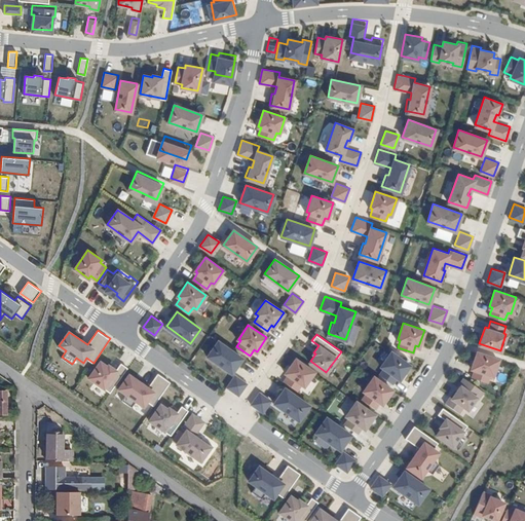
[(242,358),(218,340),(208,356),(232,372),(242,358)]
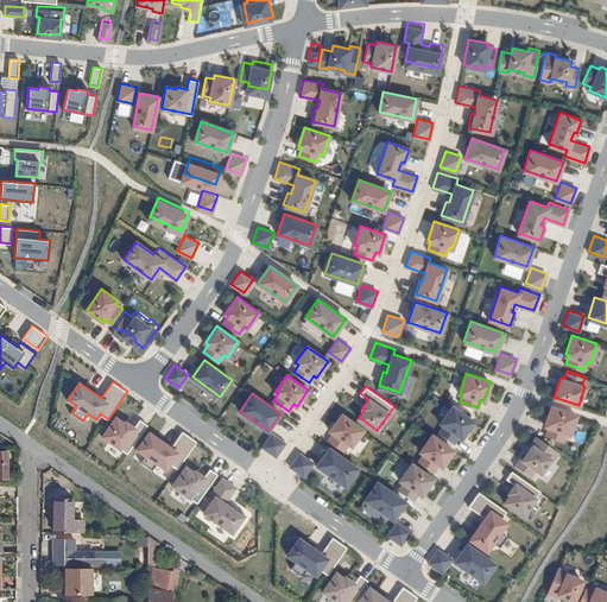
[(453,405),(441,422),(443,424),(438,431),(454,442),(459,435),(462,437),(473,420),(453,405)]
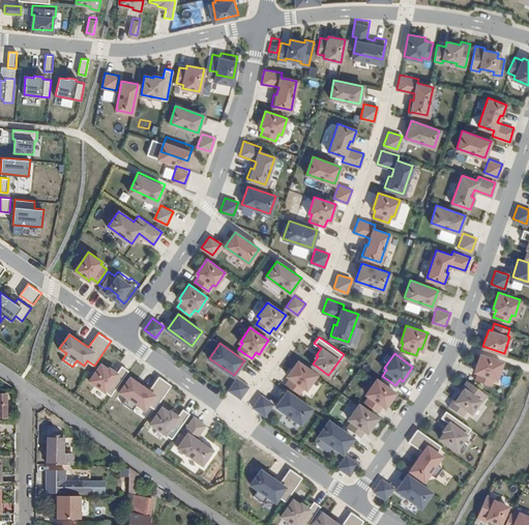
[(494,376),(496,377),(502,360),(480,353),(475,370),(477,371),(475,378),(491,383),(494,376)]
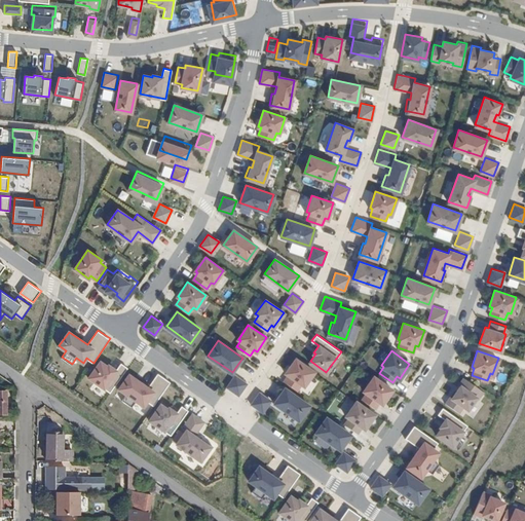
[(302,383),(304,385),(314,371),(296,358),(286,372),(289,374),(284,380),(298,389),(302,383)]
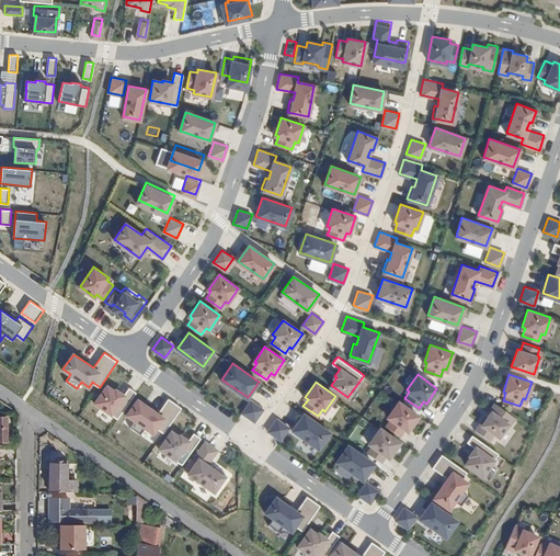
[(116,389),(115,390),(107,385),(95,403),(118,418),(137,392),(129,386),(124,395),(116,389)]
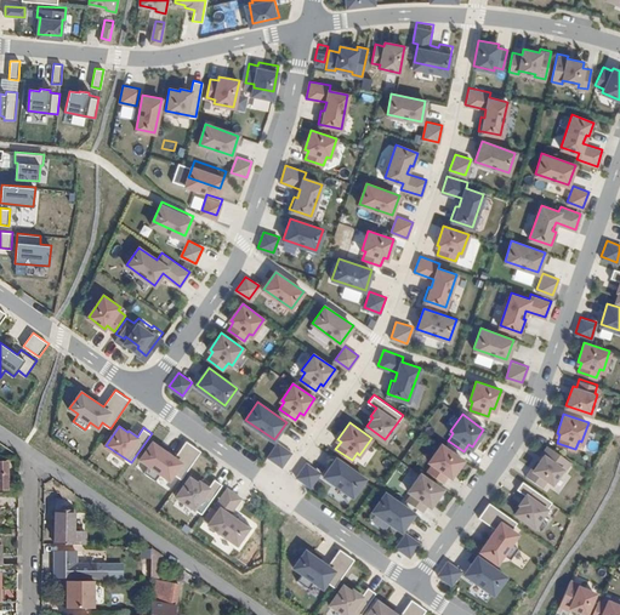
[(149,465),(144,472),(157,479),(161,472),(170,478),(174,473),(182,478),(202,450),(187,439),(175,457),(153,442),(141,459),(149,465)]
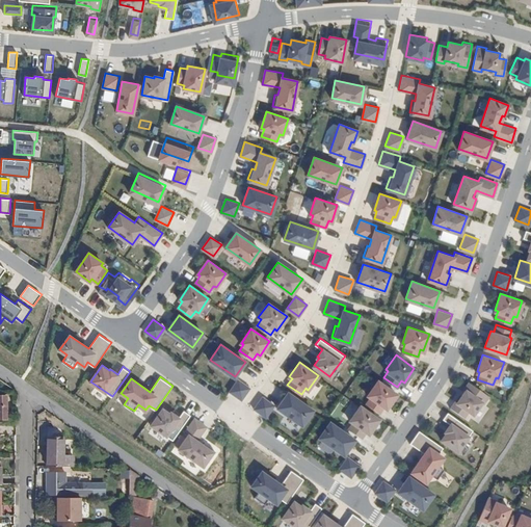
[(242,399),(250,387),(238,378),(230,391),(242,399)]
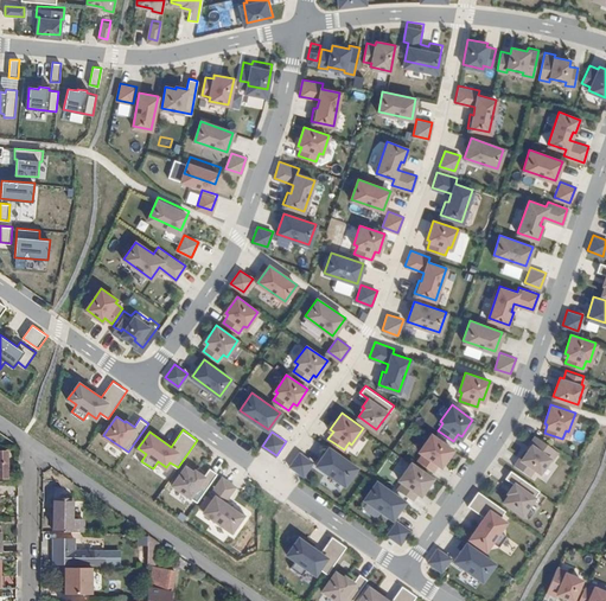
[(432,433),(420,449),(422,452),(418,459),(433,470),(438,462),(441,465),(453,448),(432,433)]
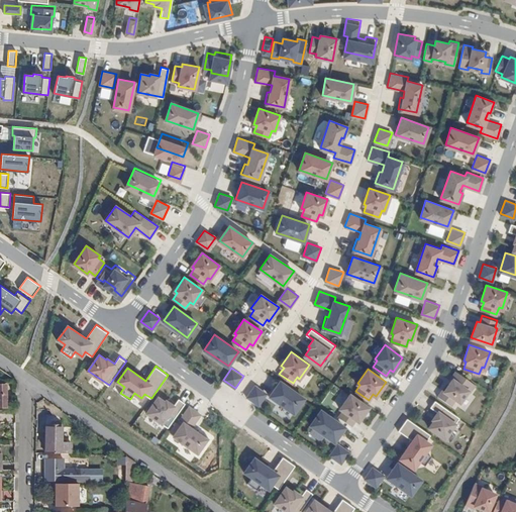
[(470,391),(475,383),(455,370),(450,377),(452,379),(444,390),(442,388),(437,395),(451,404),(455,398),(459,401),(468,389),(470,391)]
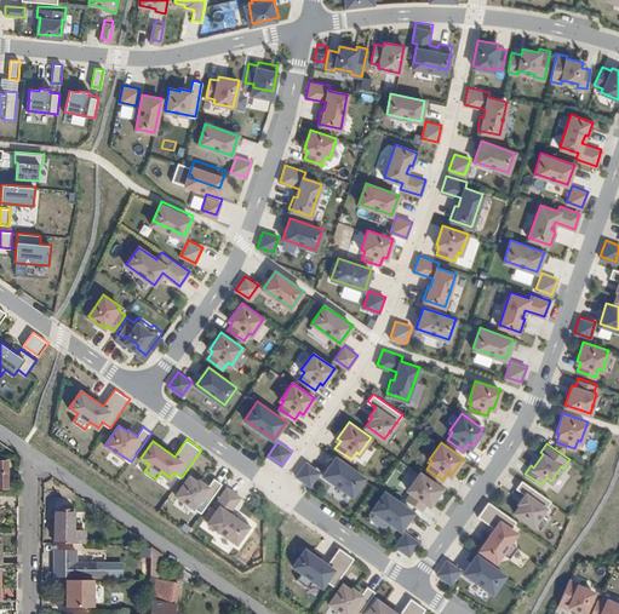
[(353,494),(365,476),(336,457),(324,475),(353,494)]
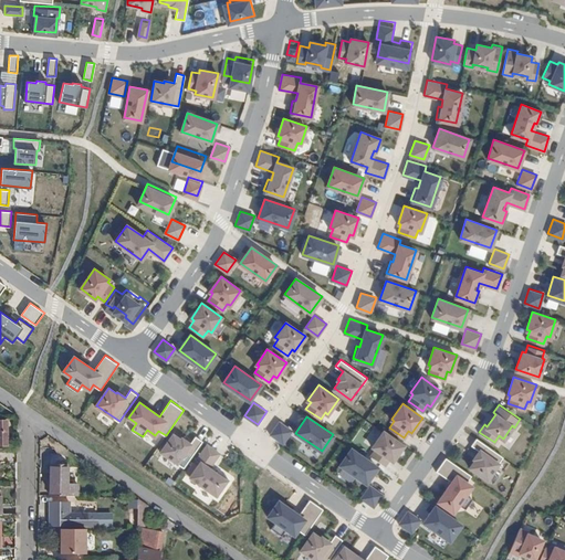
[(283,442),(292,430),(280,421),(271,433),(283,442)]
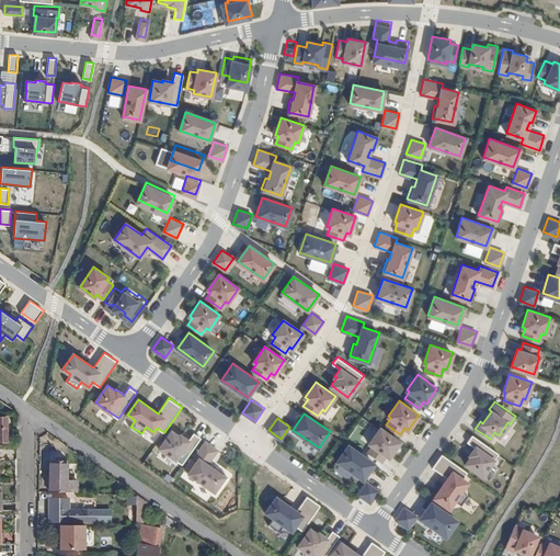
[(380,428),(369,442),(372,444),(367,451),(381,461),(386,454),(389,456),(400,441),(380,428)]
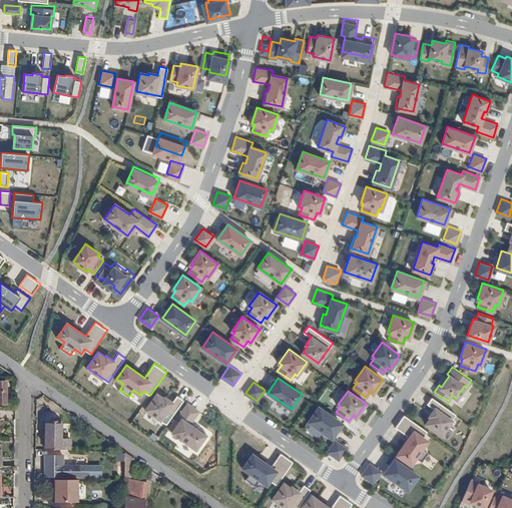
[(157,394),(146,409),(167,424),(183,400),(177,395),(172,402),(165,397),(164,399),(157,394)]
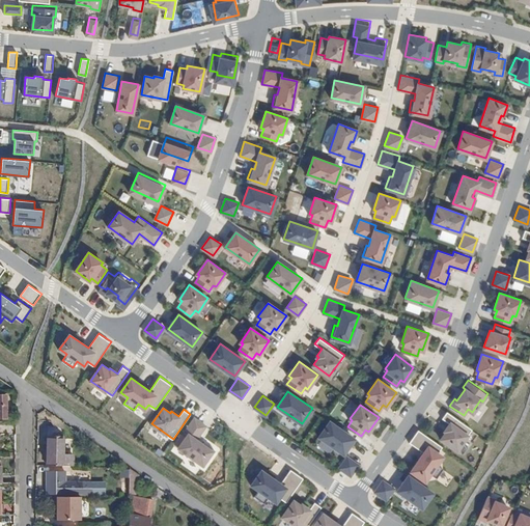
[(441,438),(456,449),(472,427),(446,410),(442,416),(449,422),(444,430),(446,431),(441,438)]
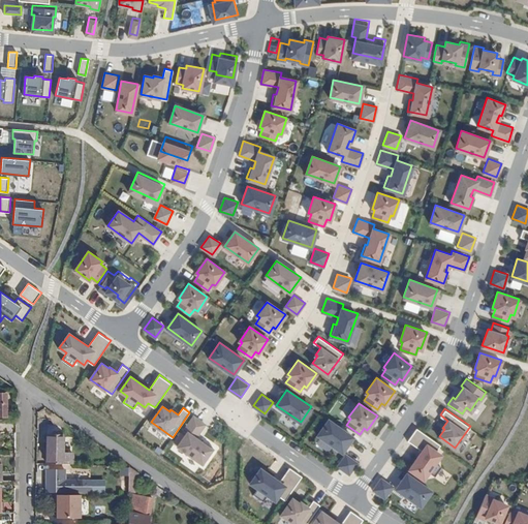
[(179,445),(203,463),(212,450),(214,447),(204,440),(203,442),(196,438),(206,424),(194,415),(184,430),(187,433),(179,445)]
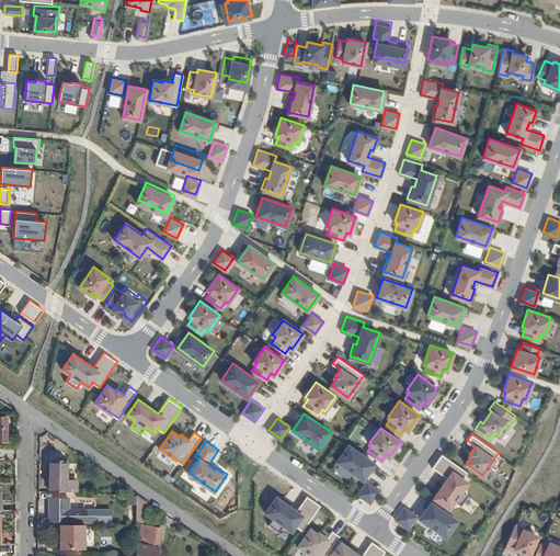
[(363,478),(374,463),(349,444),(338,461),(363,478)]
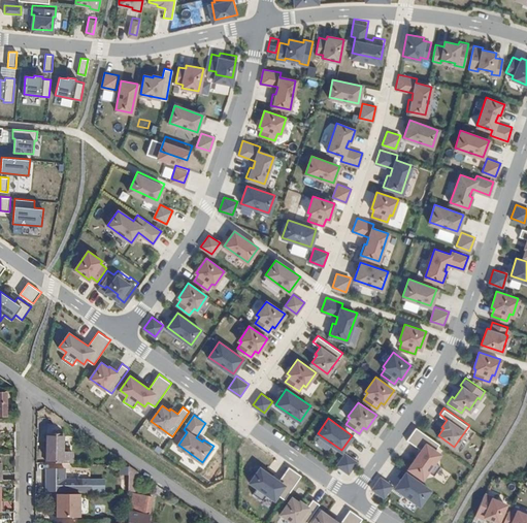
[(428,469),(434,474),(440,464),(434,460),(439,453),(435,449),(439,443),(416,426),(407,438),(422,449),(408,467),(423,477),(428,469)]
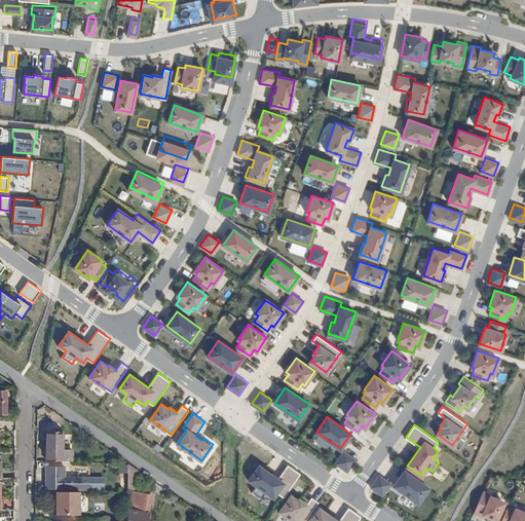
[(72,446),(62,445),(62,428),(45,426),(44,456),(72,457),(72,446)]
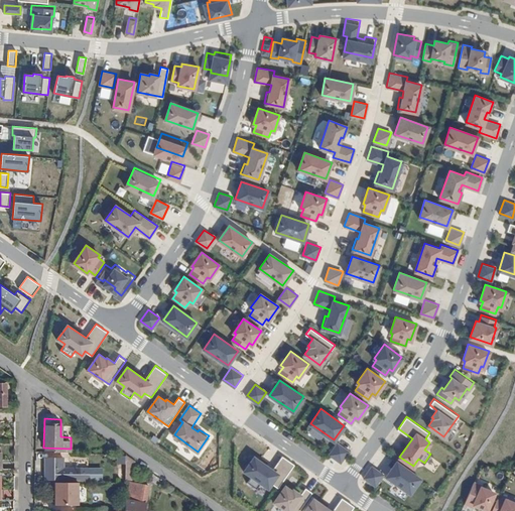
[(341,462),(349,450),(338,441),(330,454),(341,462)]
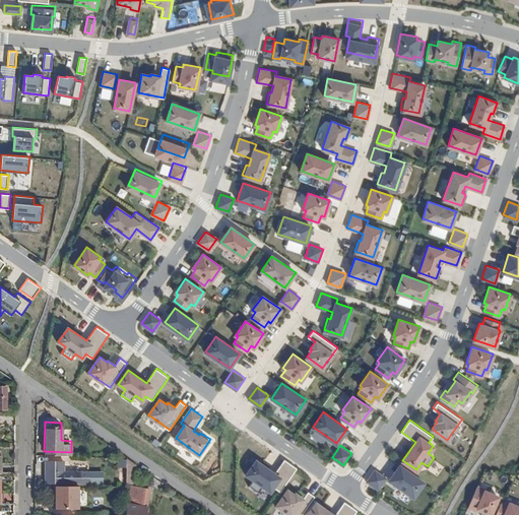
[(126,478),(131,479),(135,460),(126,453),(126,462),(126,466),(126,478)]
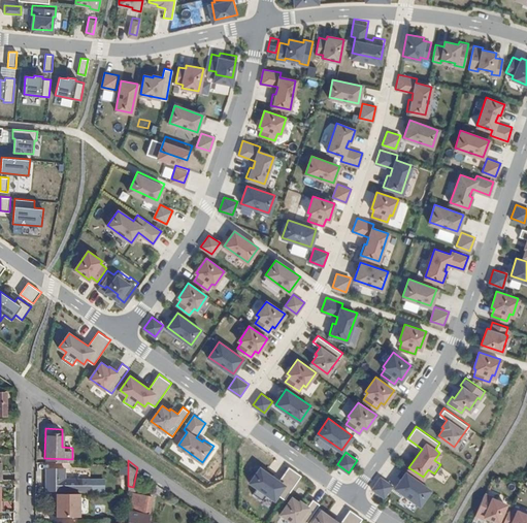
[(44,464),(44,486),(78,487),(78,489),(80,489),(101,489),(101,476),(64,476),(64,464),(44,464)]
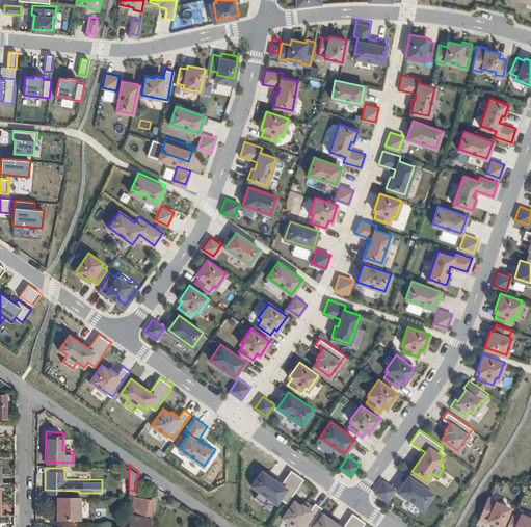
[(260,490),(256,496),(265,503),(269,497),(277,502),(281,497),(287,502),(304,478),(291,469),(281,483),(262,471),(253,484),(260,490)]
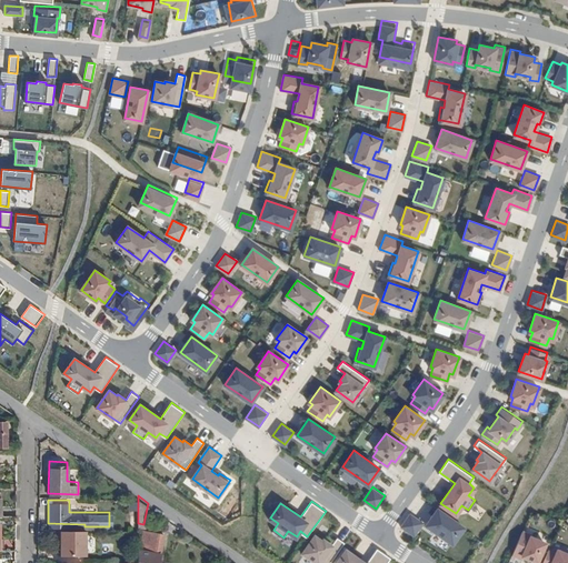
[(464,526),(438,508),(427,524),(452,542),(464,526)]
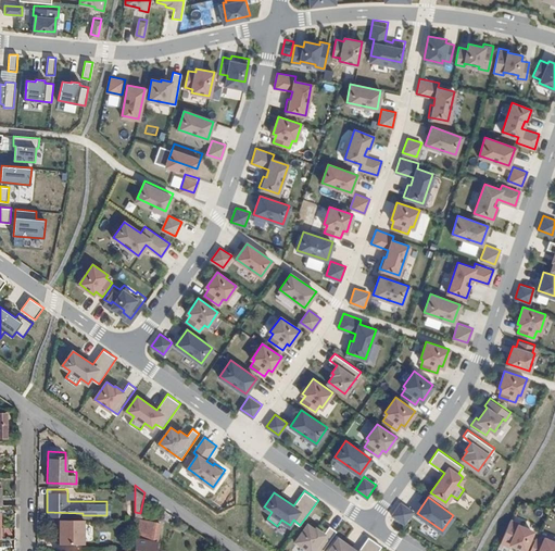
[(414,510),(401,501),(392,514),(405,523),(414,510)]
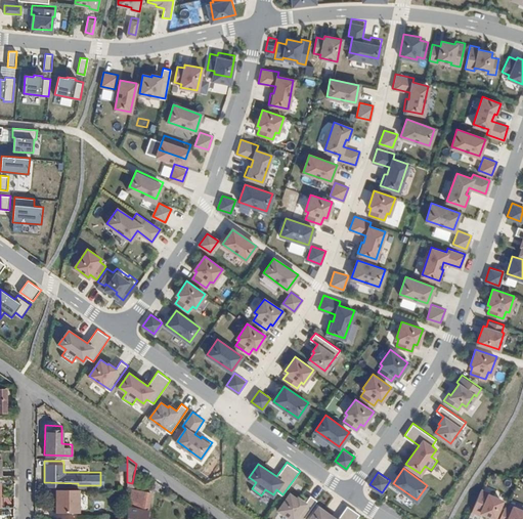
[(55,509),(77,508),(78,486),(80,486),(80,485),(78,485),(53,485),(53,493),(55,493),(55,499),(55,509)]
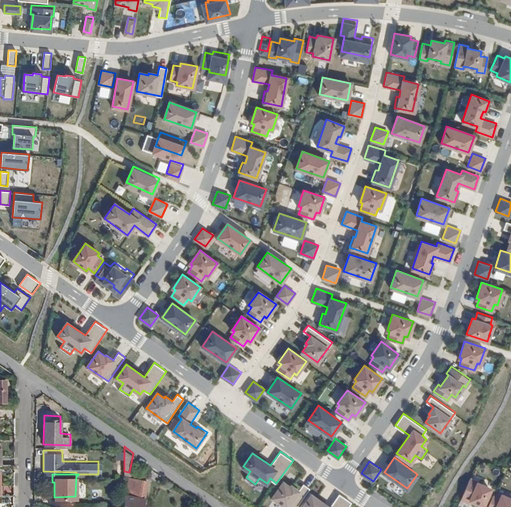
[(142,496),(144,496),(147,477),(128,474),(125,491),(123,490),(123,503),(141,504),(142,496)]
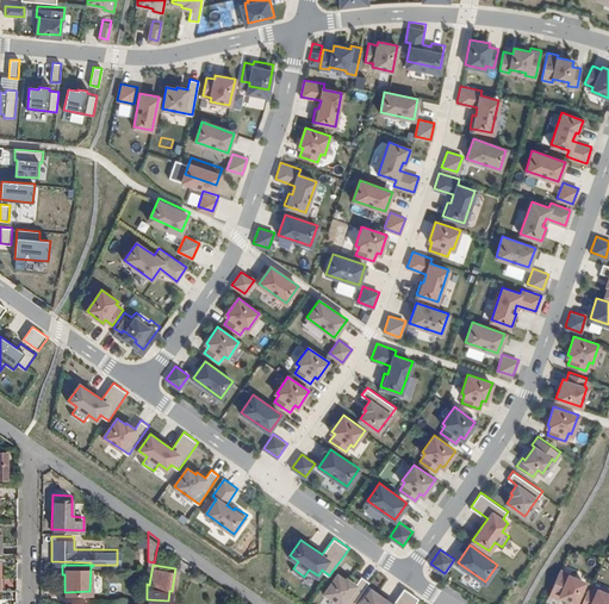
[(571,572),(561,567),(550,593),(560,597),(561,595),(577,601),(585,580),(570,574),(571,572)]
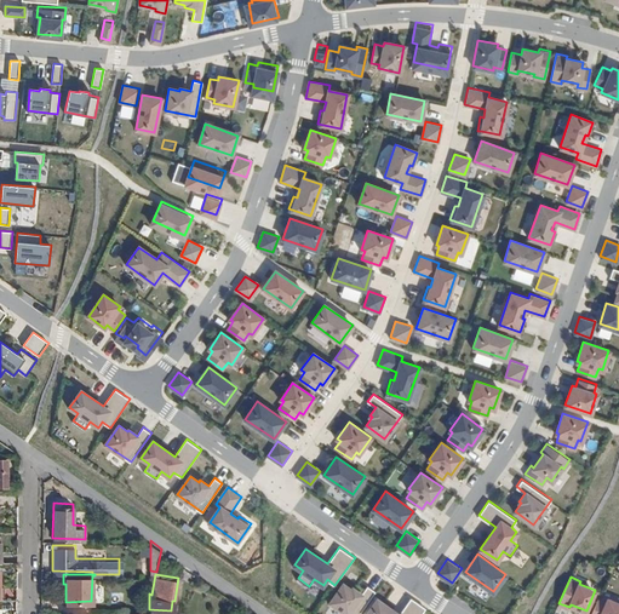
[(344,583),(331,602),(348,613),(359,613),(376,590),(368,584),(362,594),(354,587),(353,589),(344,583)]
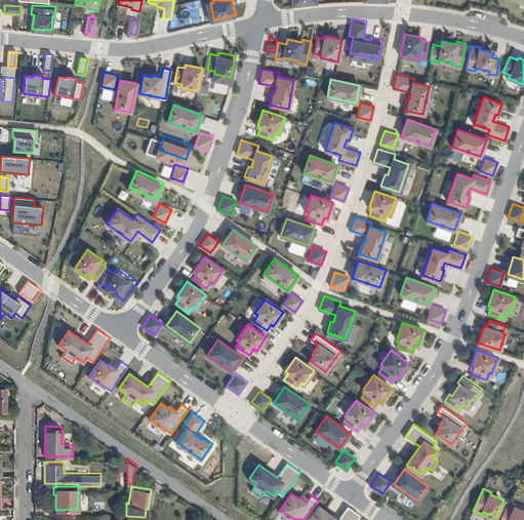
[(356,519),(361,514),(349,505),(338,519),(319,507),(310,519),(356,519)]
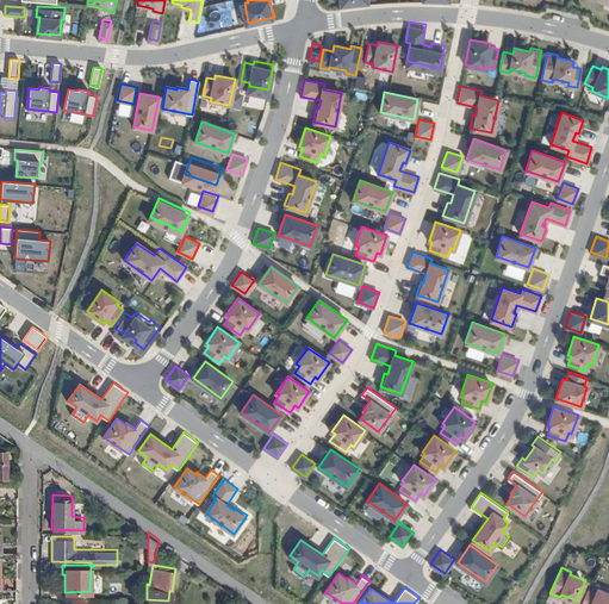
[(597,591),(589,587),(580,603),(608,603),(608,592),(598,587),(597,591)]
